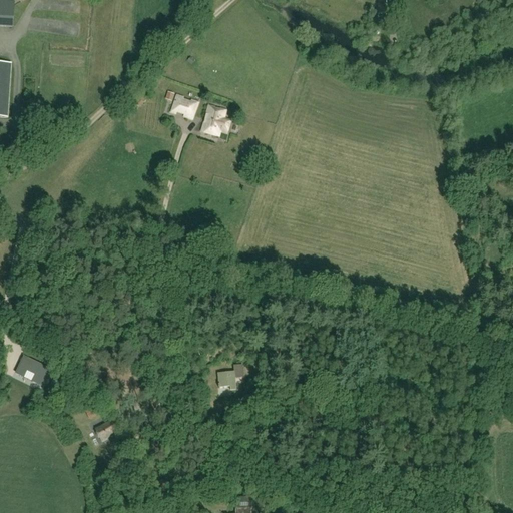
[(0,26),(11,27),(12,3),(0,2),(0,26)]
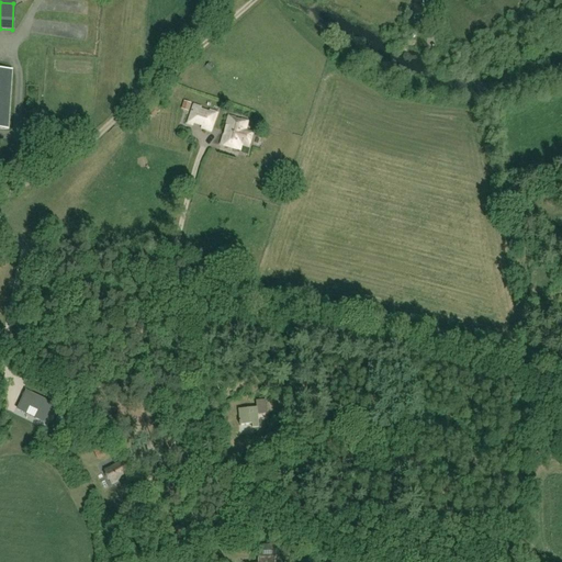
[(0,128),(8,130),(12,70),(0,68),(0,128)]
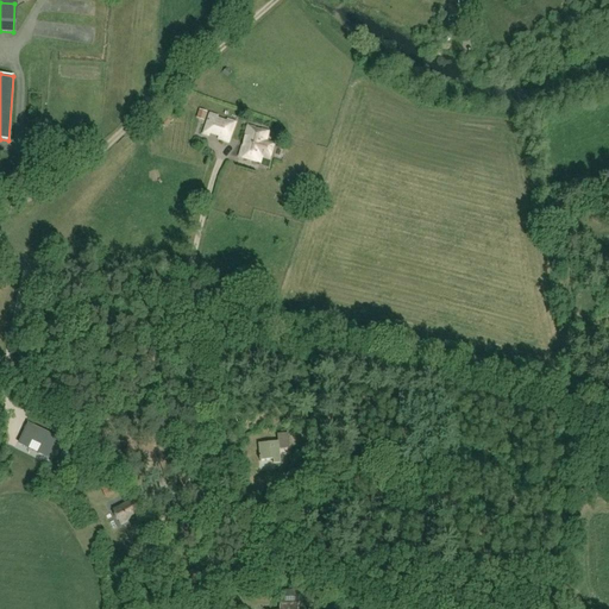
[(228,144),(237,121),(227,119),(226,121),(218,118),(219,115),(209,113),(201,135),(208,137),(209,135),(218,138),(218,139),(228,144)]
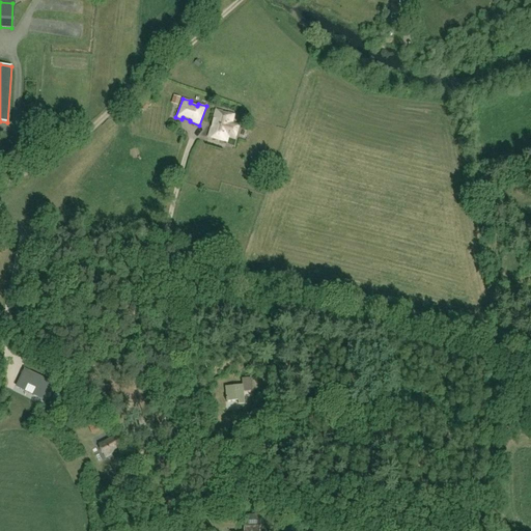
[(134,117),(146,106),(142,101),(130,111),(134,117)]
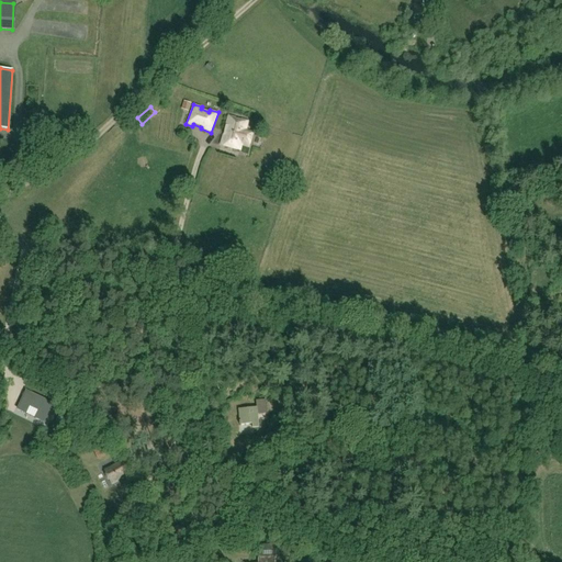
[(248,122),(228,116),(221,146),(239,152),(242,145),(248,147),(253,133),(245,131),(248,122)]
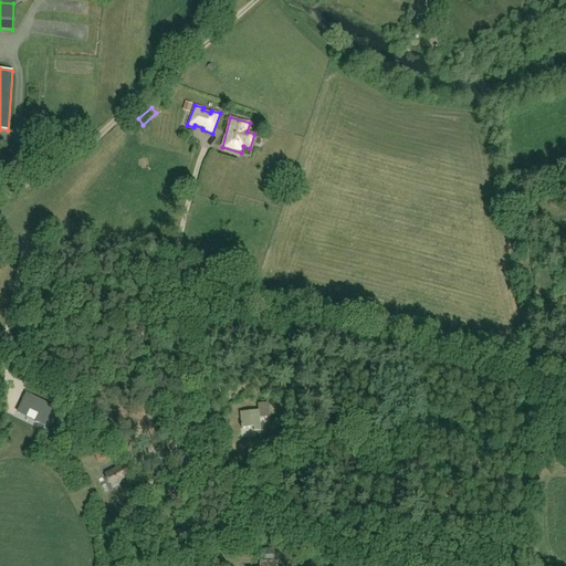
[(55,409),(27,395),(18,412),(25,416),(30,408),(40,413),(37,420),(45,425),(49,418),(51,419),(55,409)]
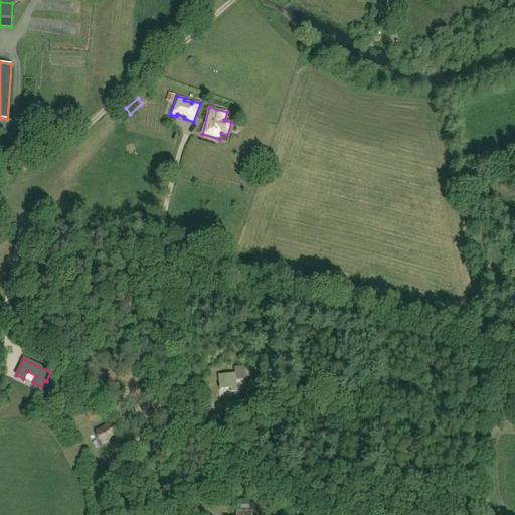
[(235,373),(218,375),(220,390),(230,389),(231,392),(237,392),(236,380),(242,380),(241,367),(234,368),(235,373)]
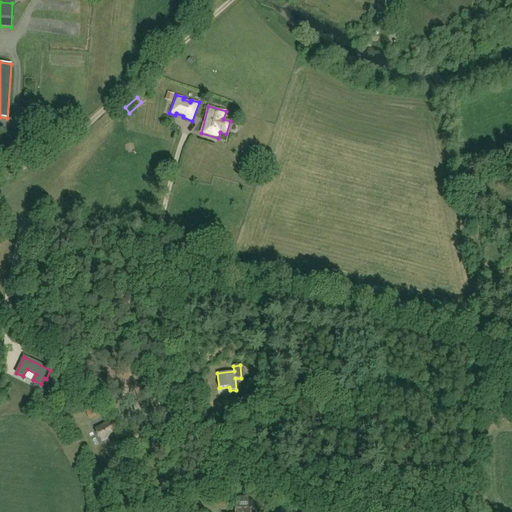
[(57,374),(52,383),(59,388),(65,379),(57,374)]
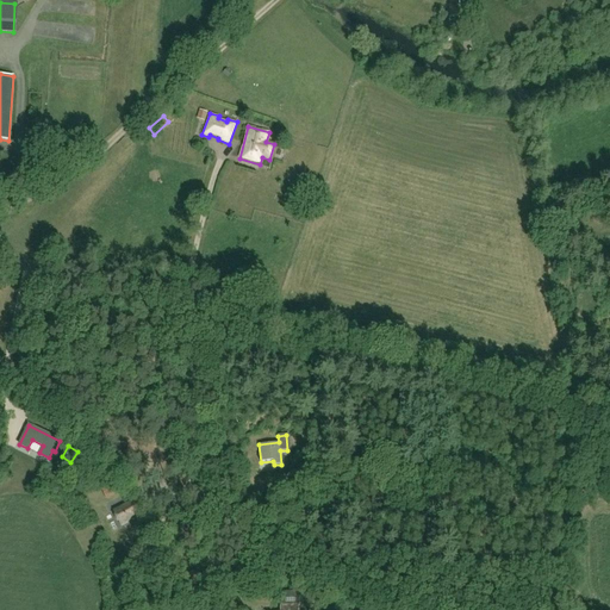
[(114,481),(101,490),(106,500),(120,492),(114,481)]
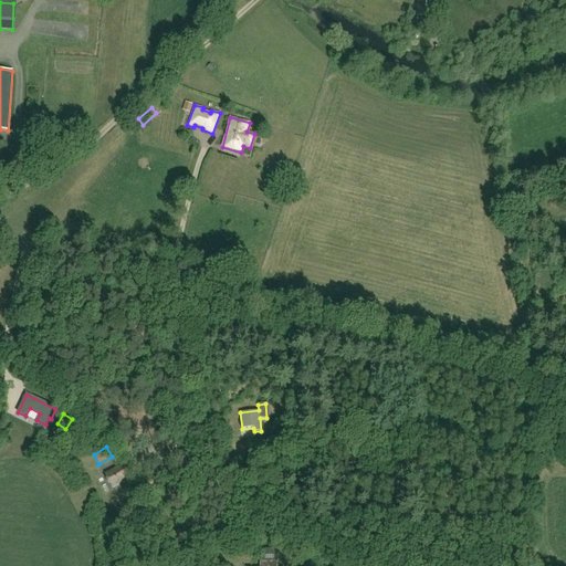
[(112,488),(128,479),(122,467),(105,474),(112,488)]
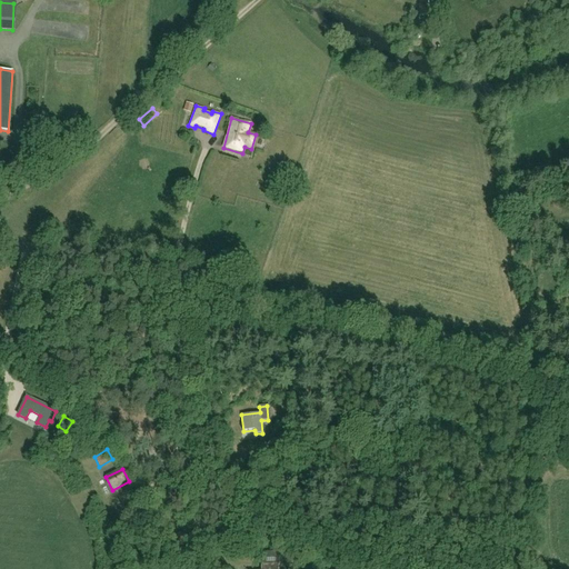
[(311,538),(310,525),(299,526),(301,539),(311,538)]
